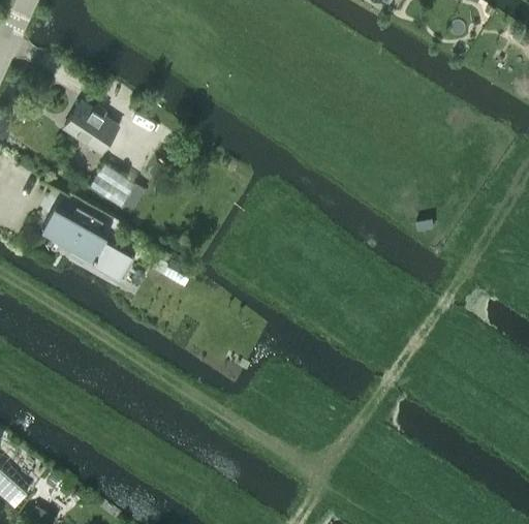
[(101,155),(119,128),(81,103),(64,129),(101,155)]
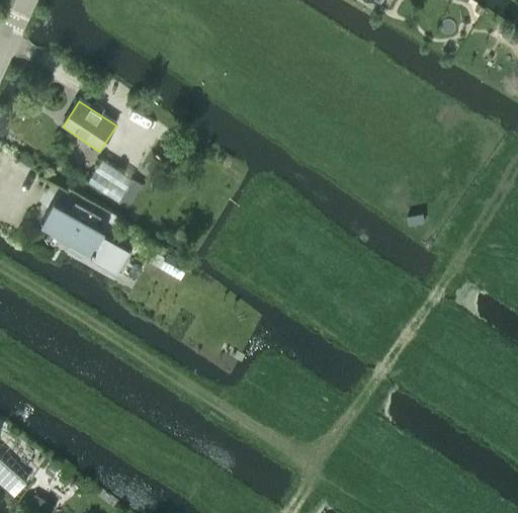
[(128,199),(123,196),(133,181),(101,161),(87,183),(118,203),(123,206),(128,199)]
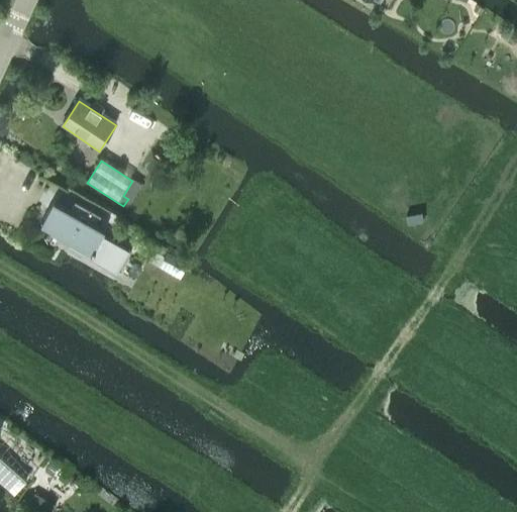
[(101,219),(76,205),(71,213),(54,203),(41,225),(72,243),(69,249),(116,277),(127,257),(129,258),(131,253),(102,237),(105,233),(96,227),(101,219)]
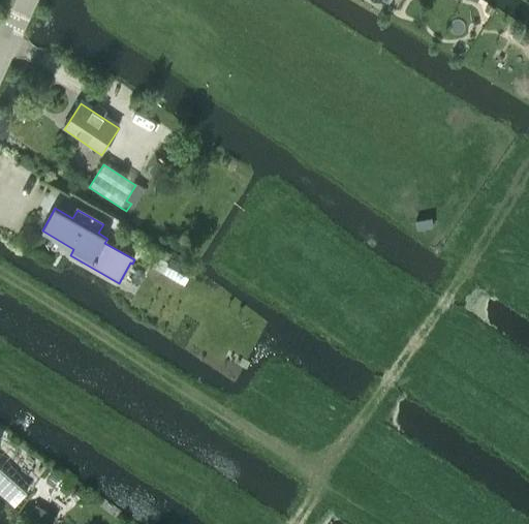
[(0,442),(0,495),(14,509),(27,494),(0,469),(0,444),(1,444),(0,442)]
